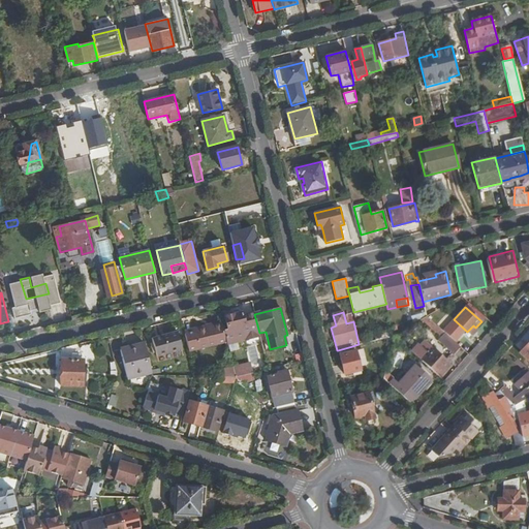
[(259,333),(254,314),(243,316),(242,313),(225,316),(227,329),(224,330),(227,342),(227,344),(245,341),(246,345),(247,348),(262,345),(259,333)]
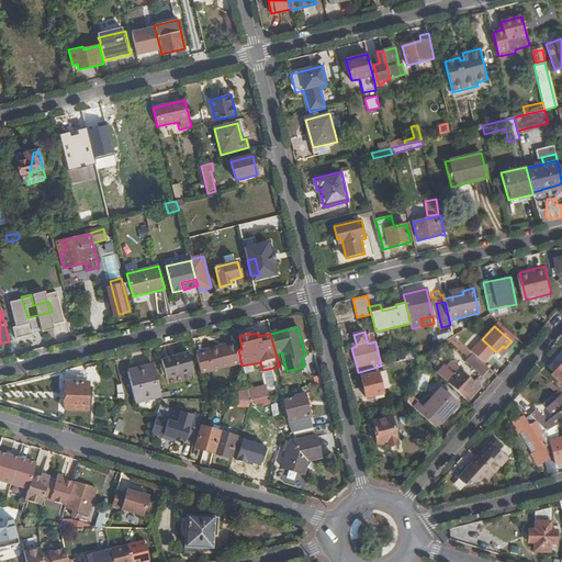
[(452,336),(447,339),(468,358),(465,361),(482,377),(489,369),(453,336),(452,336)]
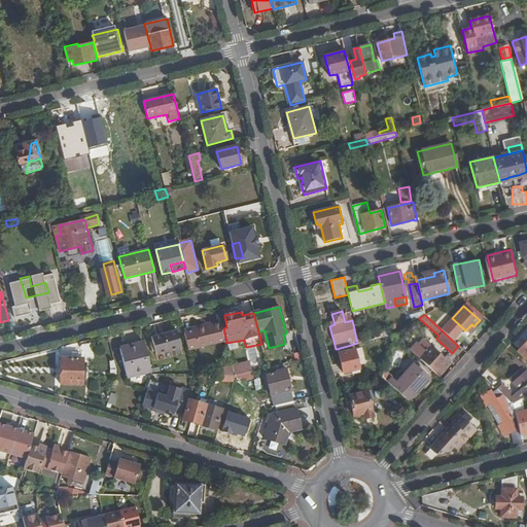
[(183,330),(188,350),(226,341),(223,328),(221,322),(213,324),(205,326),(204,324),(196,326),(196,328),(183,330)]
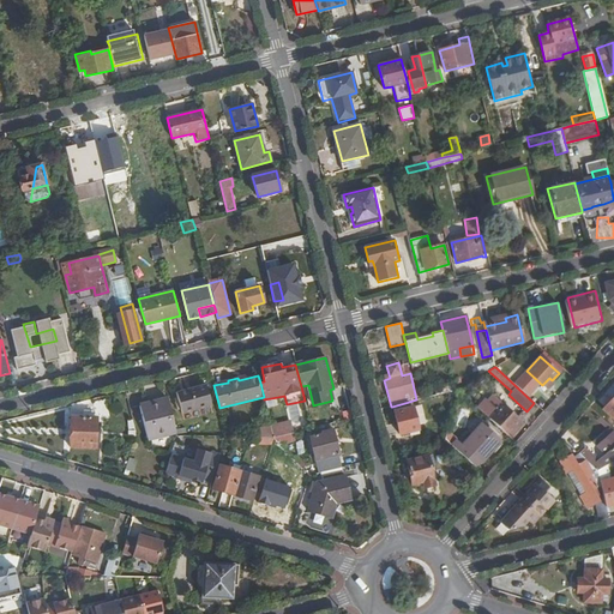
[(549,378),(542,385),(549,390),(555,384),(552,380),(549,378)]
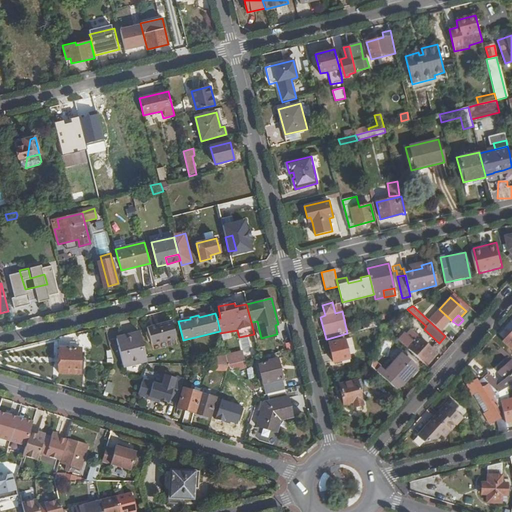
[(172,320),(147,327),(152,345),(176,338),(172,320)]
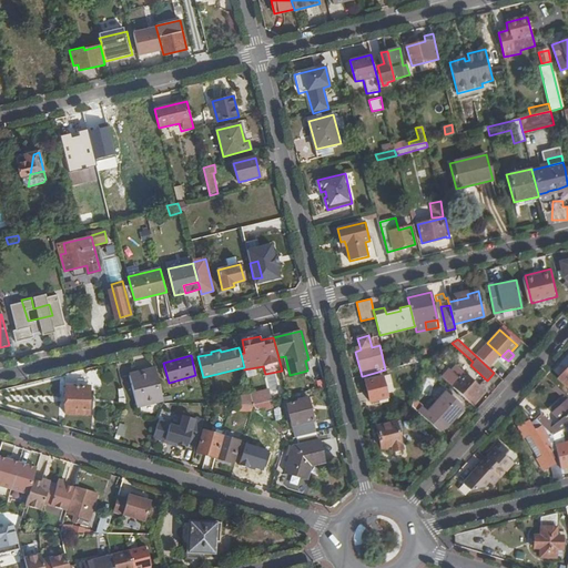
[(244,369),(246,375),(264,371),(263,366),(244,369)]
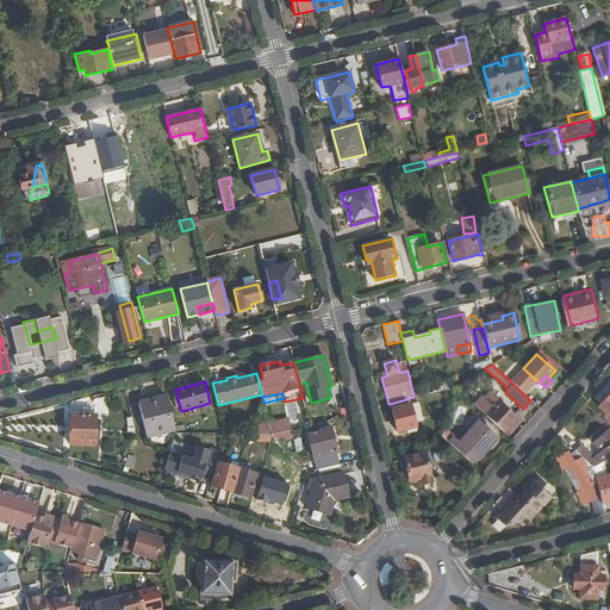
[(609,394),(595,412),(609,427),(609,394)]
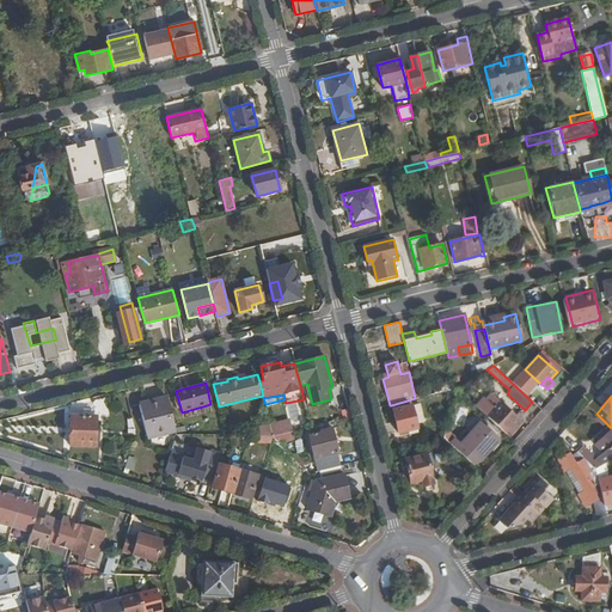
[(148,439),(176,432),(167,397),(140,404),(148,439)]
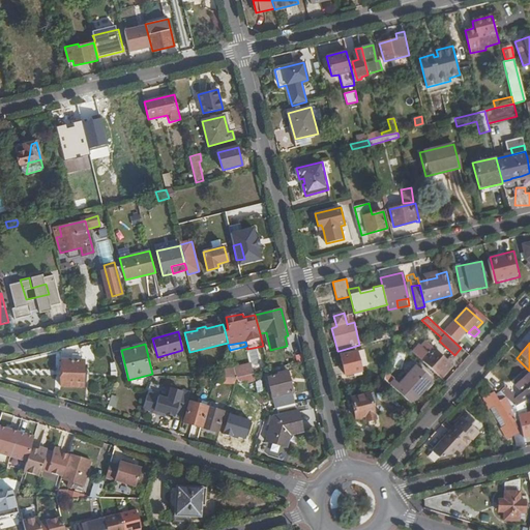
[(226,347),(219,349),(224,364),(230,363),(226,347)]
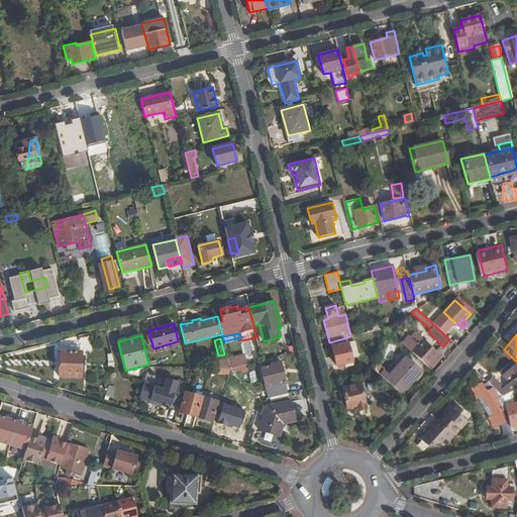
[(345,342),(344,338),(330,342),(336,366),(351,363),(346,341),(345,342)]
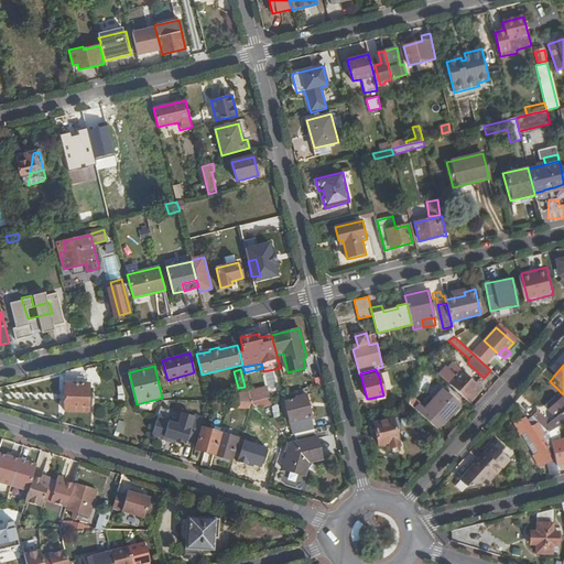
[(461,371),(449,384),(466,400),(469,403),(481,390),(461,371)]
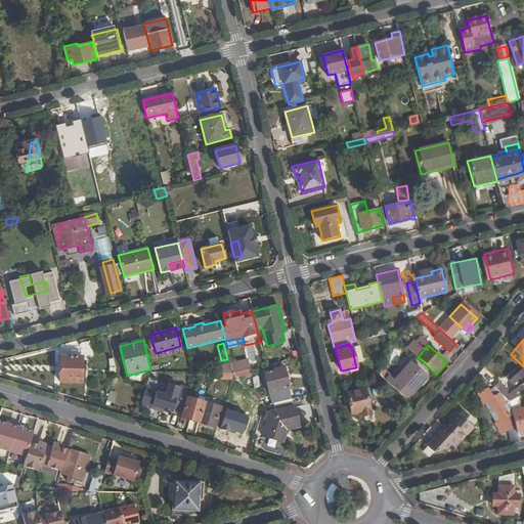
[(82,382),(83,356),(61,356),(60,381),(82,382)]
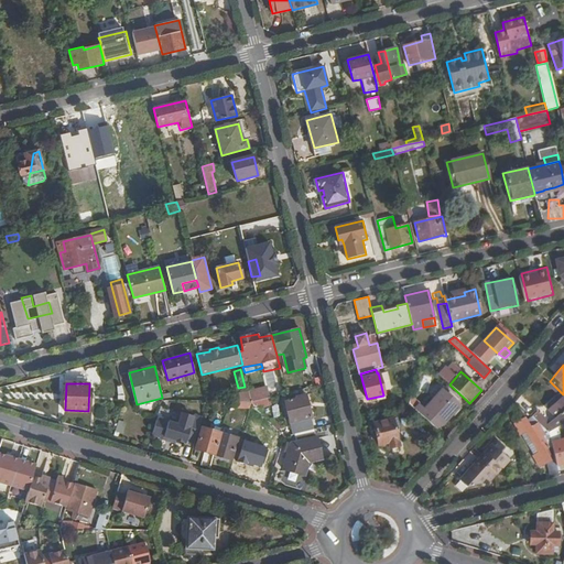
[(251,402),(270,398),(268,387),(249,391),(251,402)]
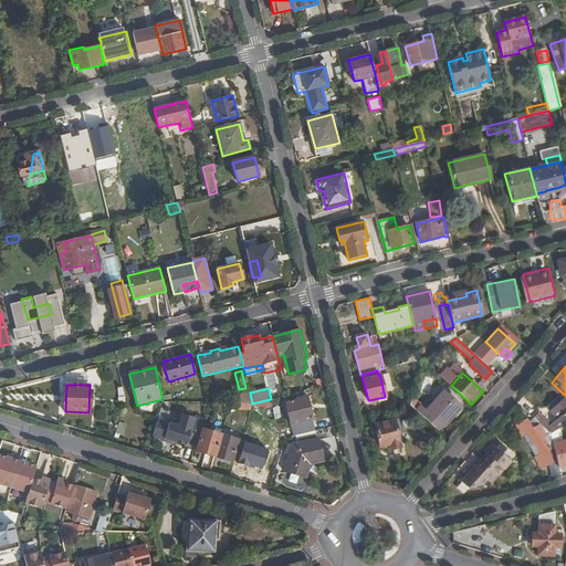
[(462,407),(444,391),(427,411),(444,427),(462,407)]
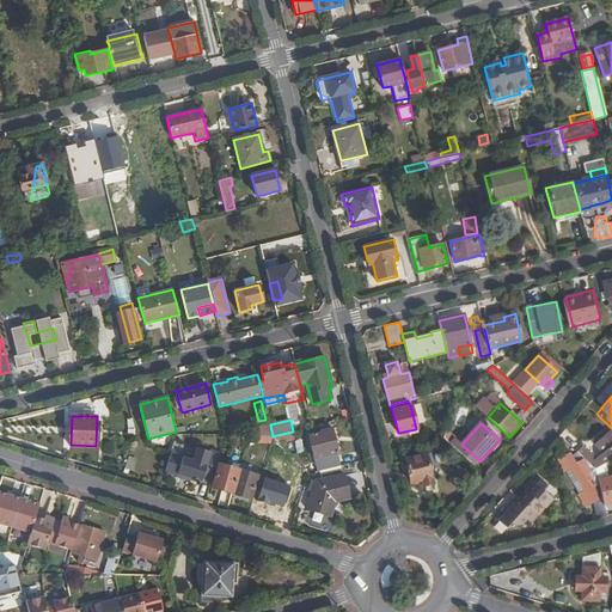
[(592,442),(595,445),(611,430),(609,427),(592,442)]
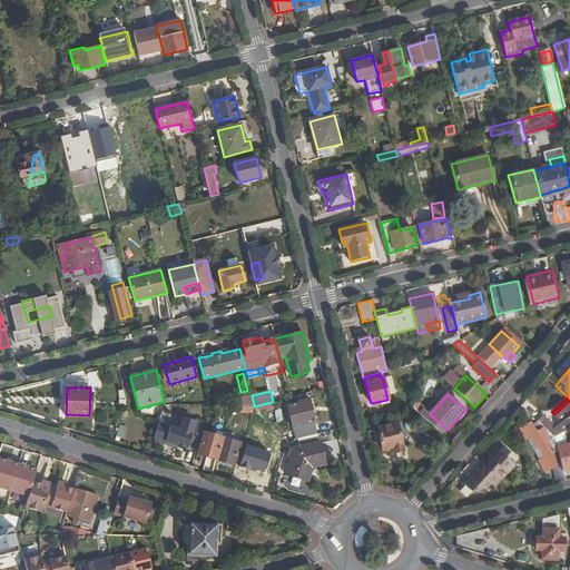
[(288,405),(296,440),(317,434),(308,399),(298,401),(300,403),(288,405)]
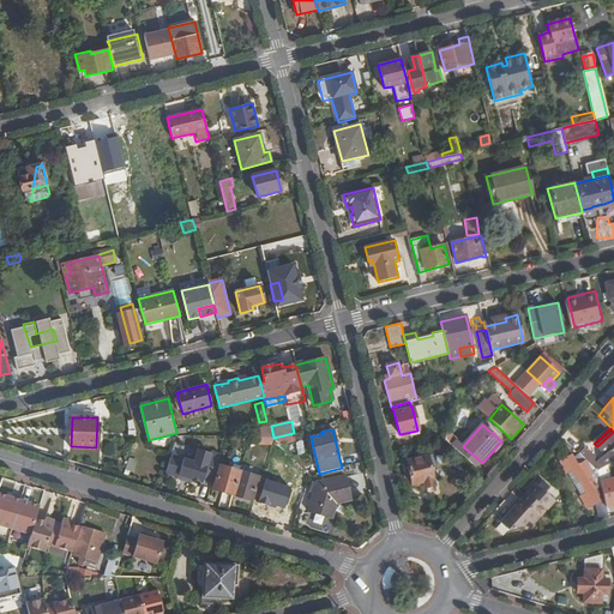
[(579,455),(597,470),(613,459),(613,432),(597,446),(607,456),(600,462),(596,458),(587,447),(579,455)]
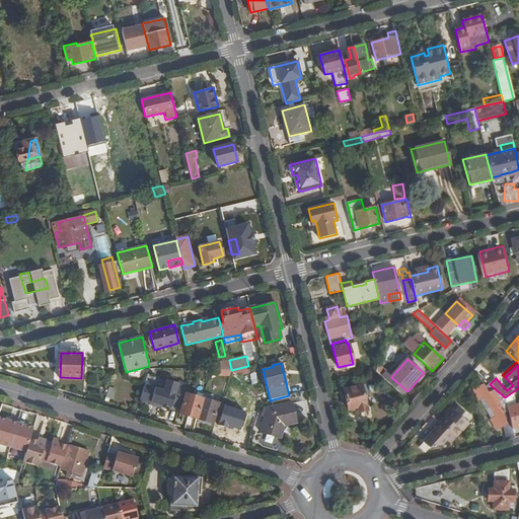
[(172,404),(179,408),(186,385),(177,382),(177,383),(166,380),(163,390),(154,387),(144,384),(139,399),(148,402),(153,403),(155,402),(155,400),(160,402),(160,404),(161,408),(168,410),(171,408),(172,404)]
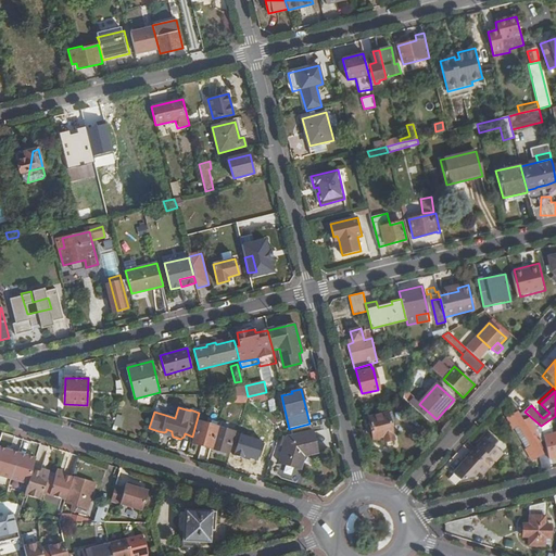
[(539,456),(543,471),(551,469),(548,459),(543,436),(541,426),(525,412),(520,415),(518,412),(507,418),(514,428),(519,425),(531,445),(526,449),(532,459),(539,456)]
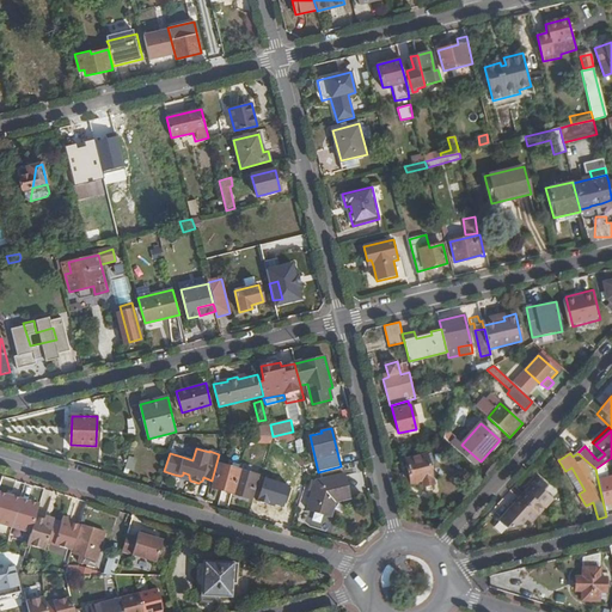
[(423,485),(433,483),(426,454),(405,460),(410,483),(422,481),(423,485)]
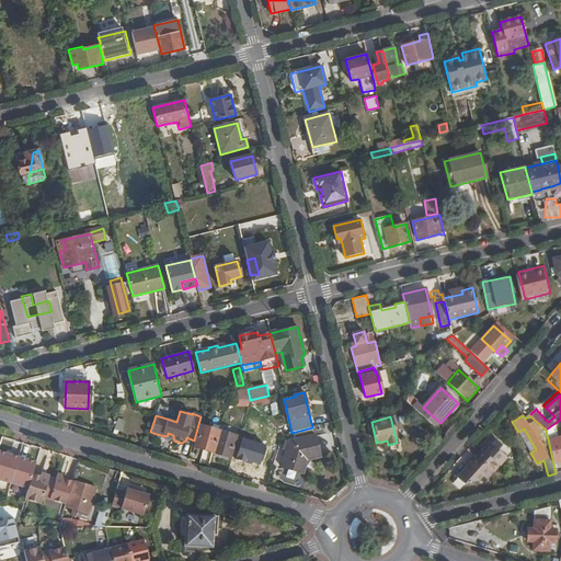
[(237,436),(201,426),(195,446),(230,457),(237,436)]
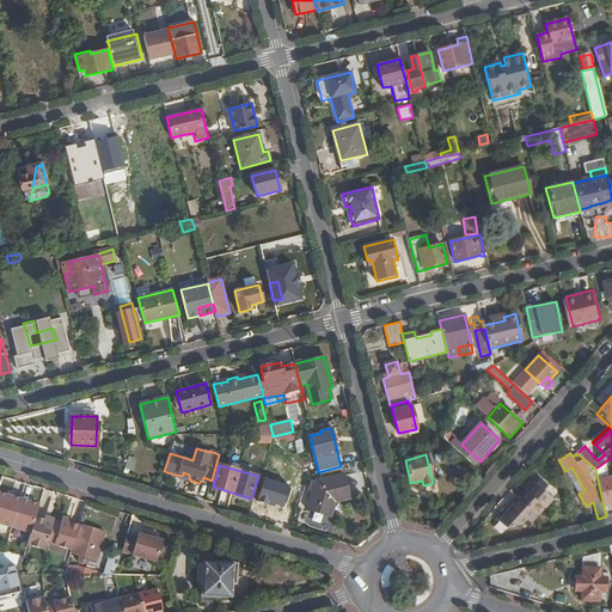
[(310,475),(301,465),(294,489),(304,491),(310,475)]
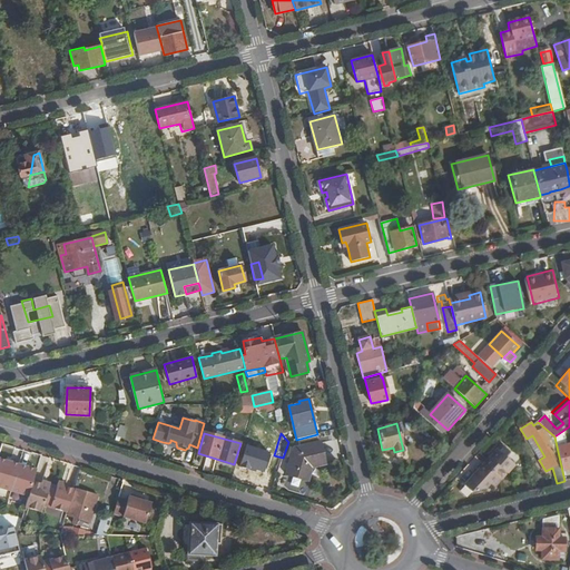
[(527,439),(539,460),(544,457),(532,435),(527,439)]
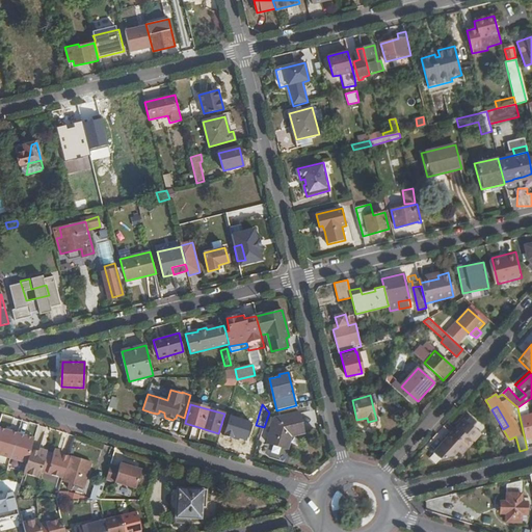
[(231,418),(239,421),(240,415),(233,413),(231,418)]
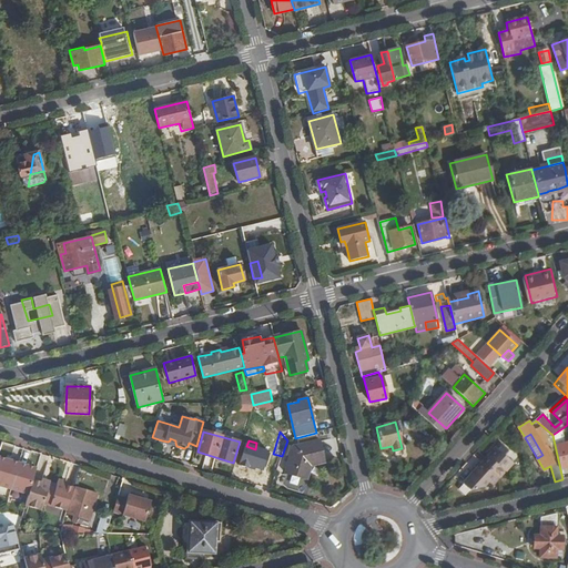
[(324,463),(320,440),(293,446),(285,473),(307,478),(311,466),(324,463)]
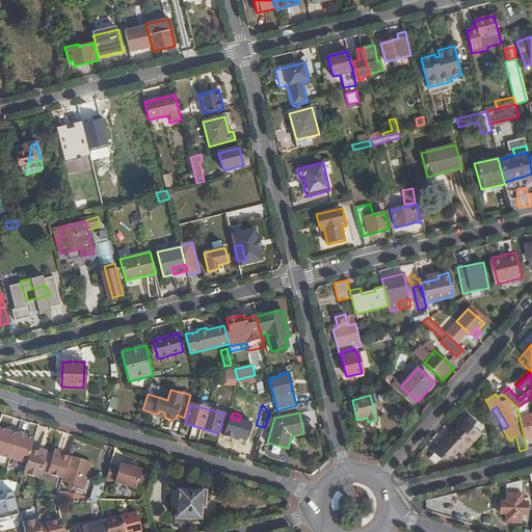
[(531,414),(520,417),(525,440),(531,437),(531,414)]
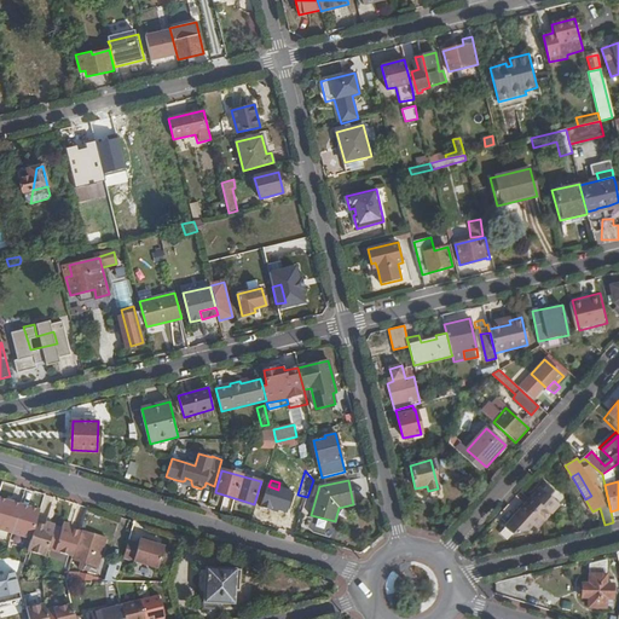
[(553,491),(544,484),(504,527),(513,534),(527,531),(528,532),(533,526),(538,530),(560,505),(549,496),(553,491)]
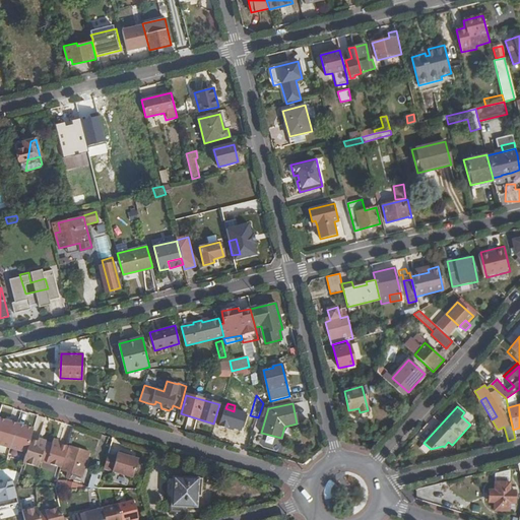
[(228,428),(234,411),(225,408),(220,426),(228,428)]
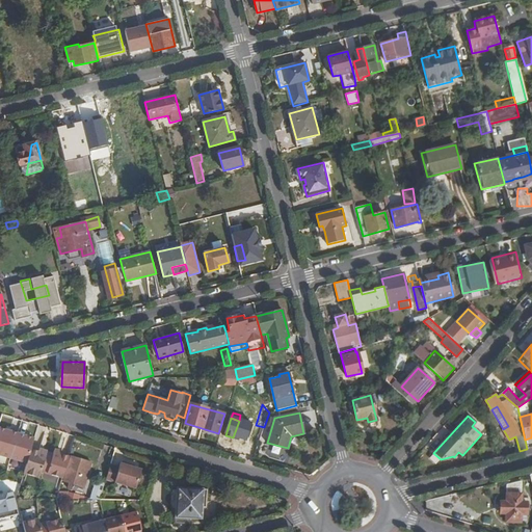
[(23,473),(38,477),(40,472),(42,463),(46,452),(46,450),(38,448),(37,451),(29,449),(23,473)]
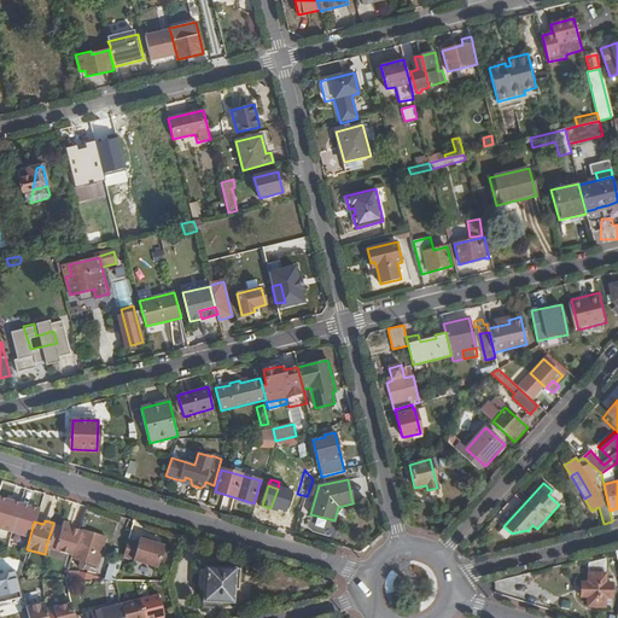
[(53,549),(71,555),(79,530),(69,528),(70,524),(62,522),(59,528),(56,541),(53,549)]
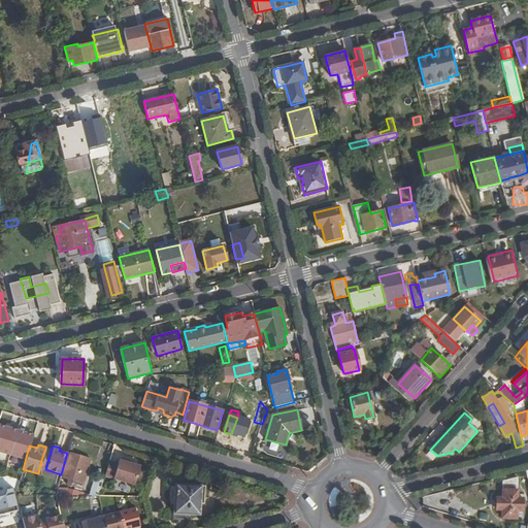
[(47,462),(51,451),(45,449),(41,460),(47,462)]
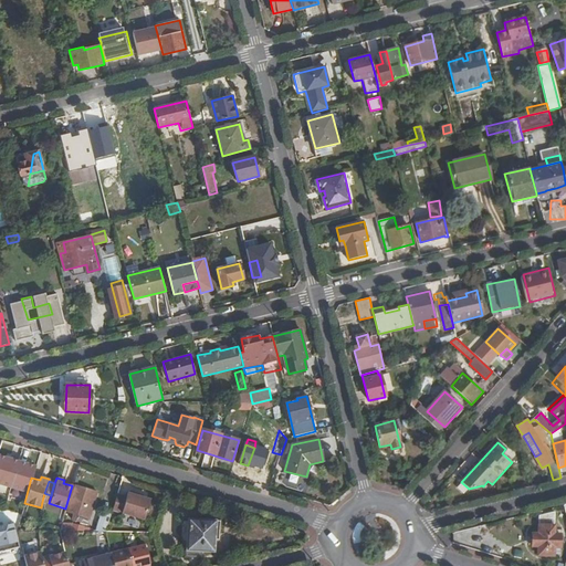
[(72,519),(86,523),(96,492),(74,485),(67,510),(74,512),(72,519)]
